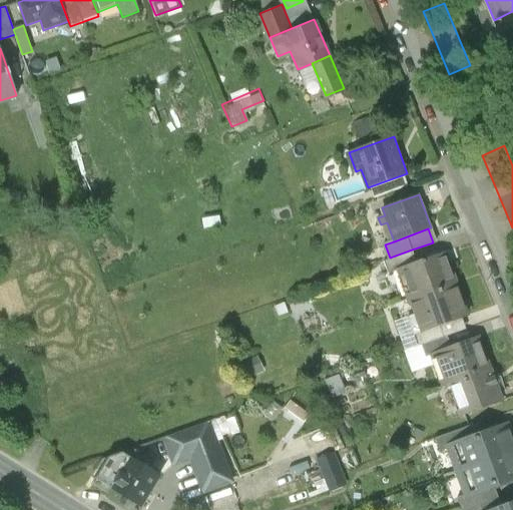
[(416,262),(412,249),(390,258),(384,260),(388,272),(399,268),(416,262)]
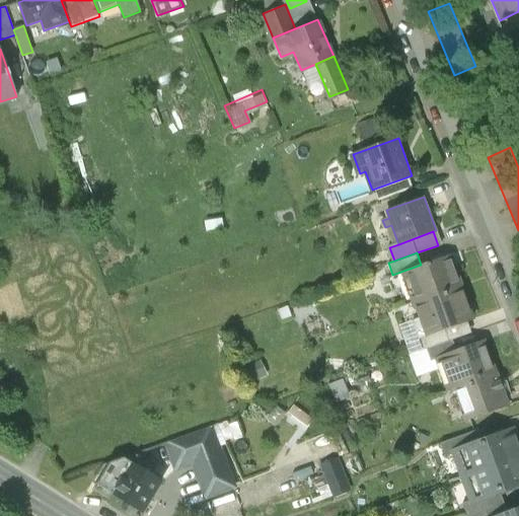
[(403,271),(415,301),(460,285),(449,254),(421,265),(403,271)]
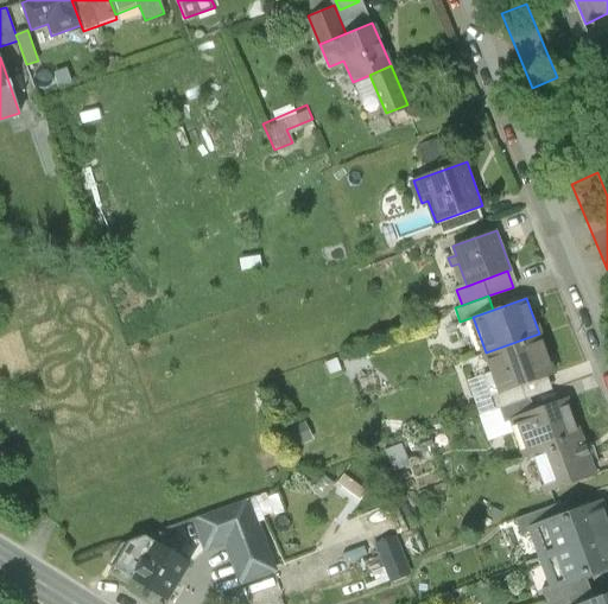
[(552,372),(539,334),(486,353),(499,390),(546,373),(552,372)]
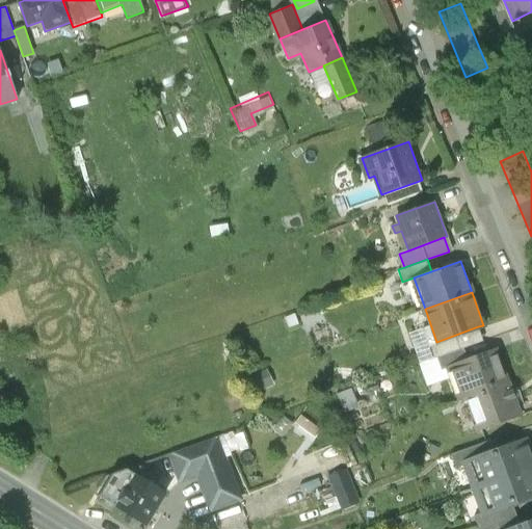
[(478,326),(436,342),(428,345),(432,358),(436,355),(463,346),(483,339),(478,326)]
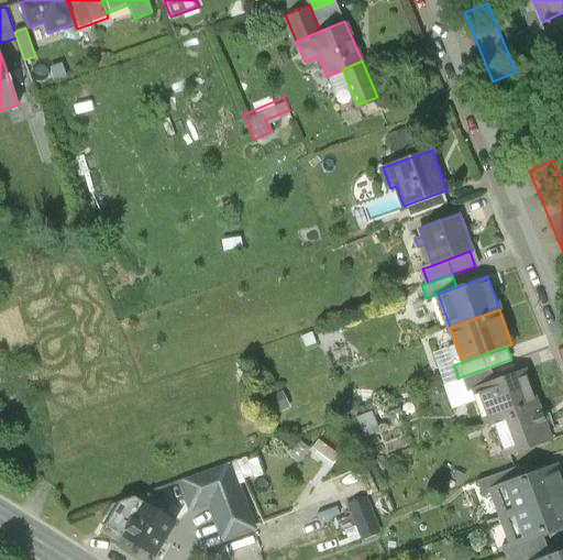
[(496,380),(490,366),(462,376),(466,390),(481,385),(496,380)]
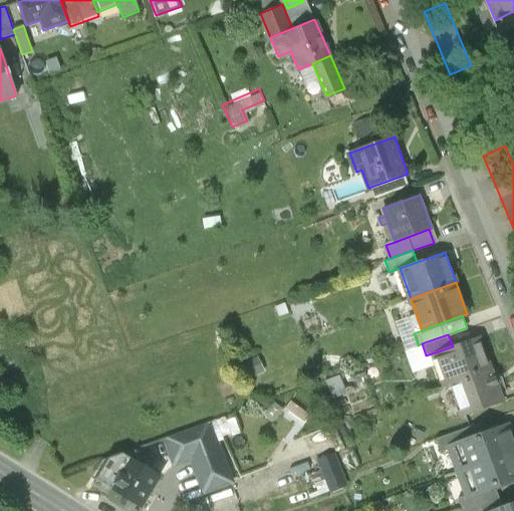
[(439,351),(449,380),(490,365),(480,336),(453,346),(439,351)]
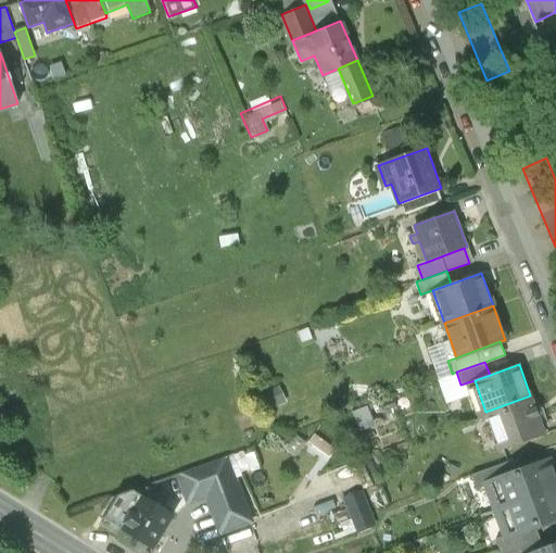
[(544,434),(530,396),(485,412),(500,450),(544,434)]
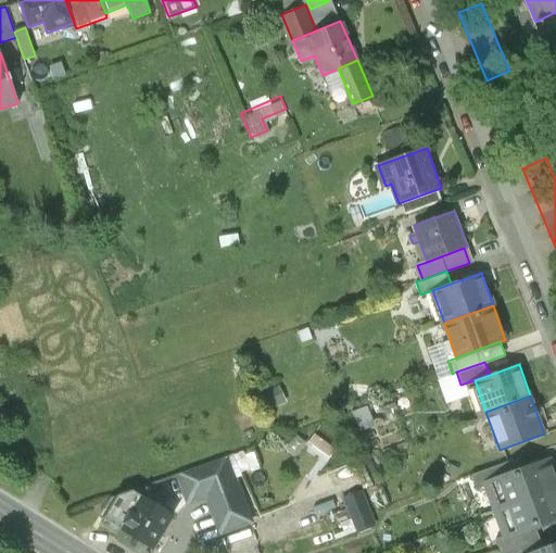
[(361,432),(375,426),(367,405),(352,411),(361,432)]
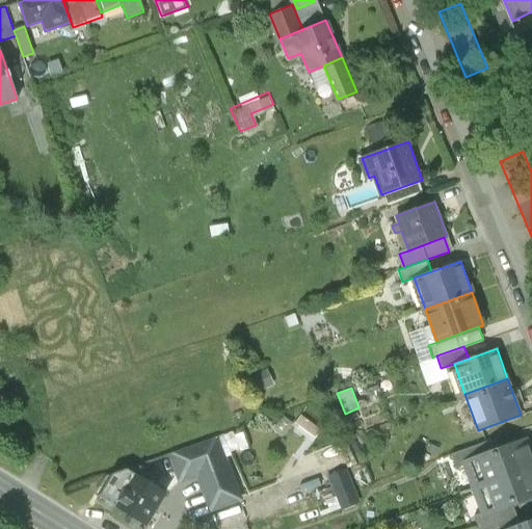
[(216,435),(169,452),(179,478),(196,472),(209,507),(239,497),(216,435)]
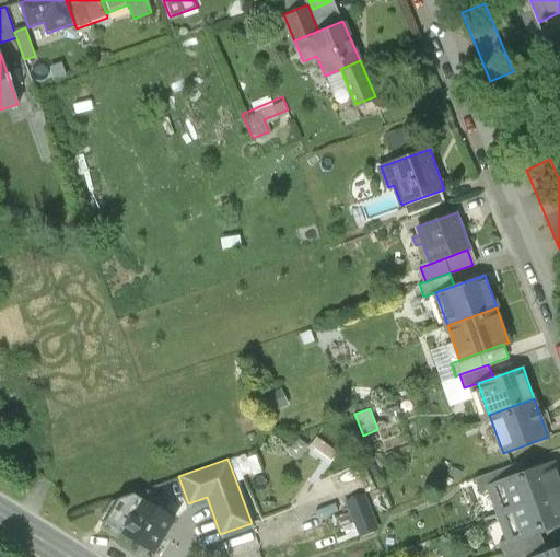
[(479,489),(488,486),(518,475),(514,461),(475,475),(479,489)]
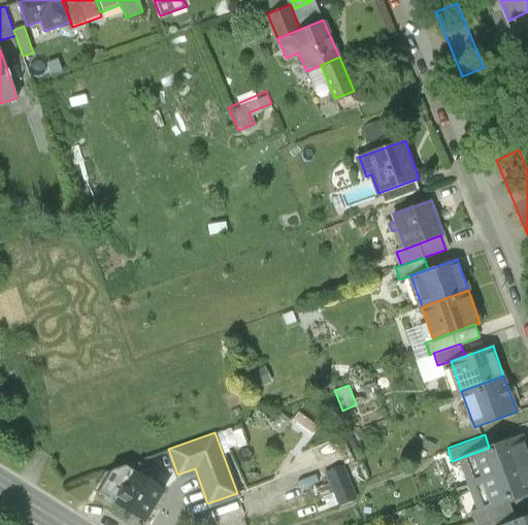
[(460,458),(469,484),(527,462),(527,448),(523,435),(489,448),(460,458)]
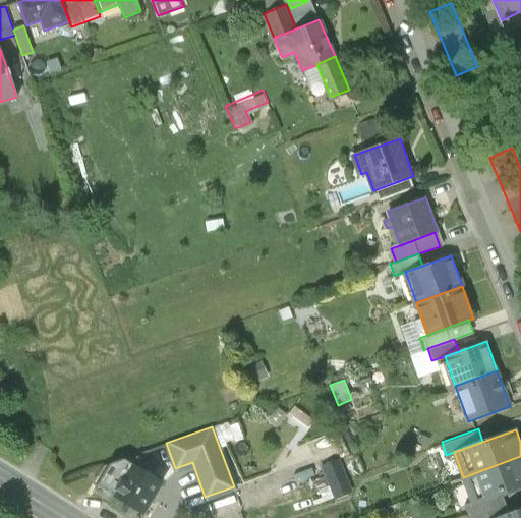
[(161,451),(127,462),(135,467),(148,474),(167,467),(161,451)]
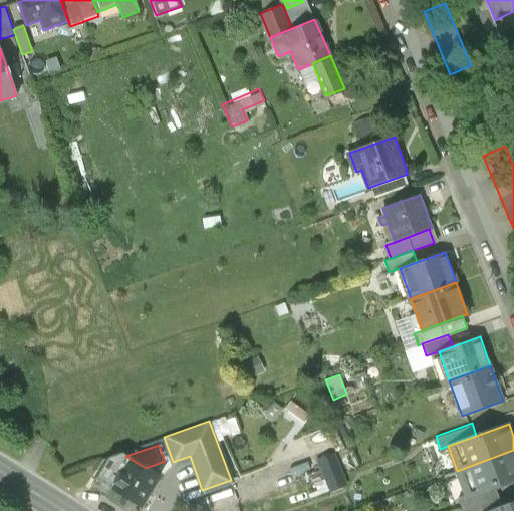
[(513,477),(513,450),(457,471),(466,495),(495,485),(513,477)]
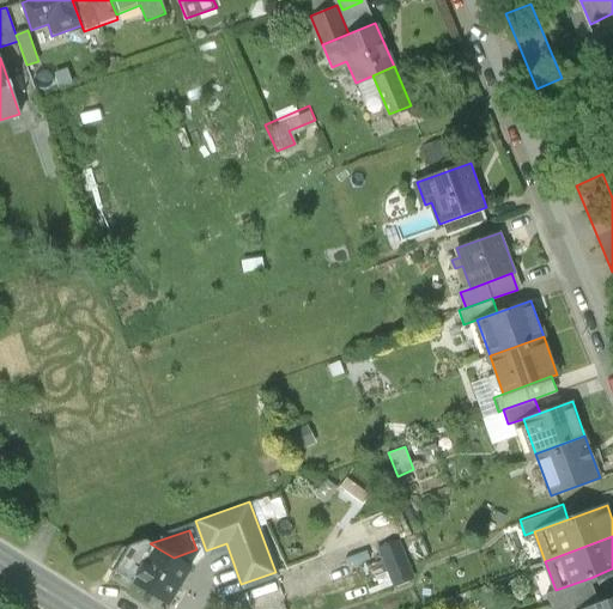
[(378,548),(388,572),(394,585),(413,578),(399,540),(378,548)]
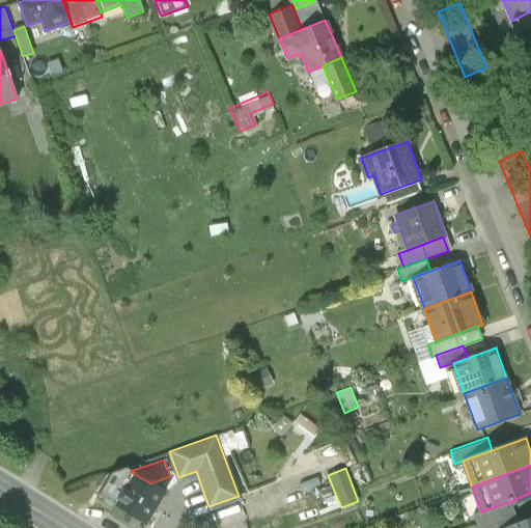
[(99,496),(118,508),(147,526),(166,494),(150,483),(138,476),(130,471),(126,469),(113,473),(99,496)]
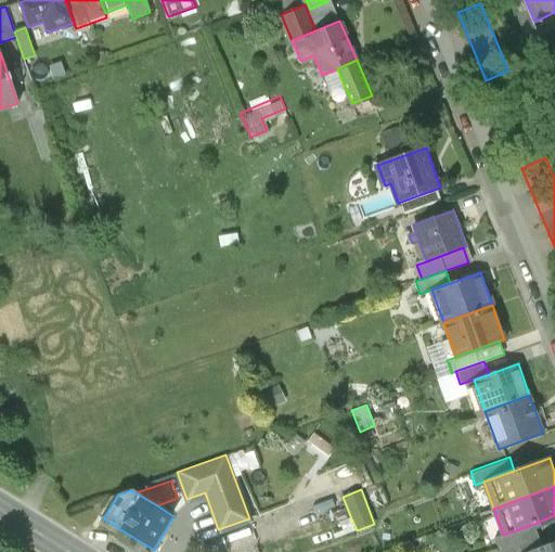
[(335,539),(357,530),(351,518),(330,526),(335,539)]
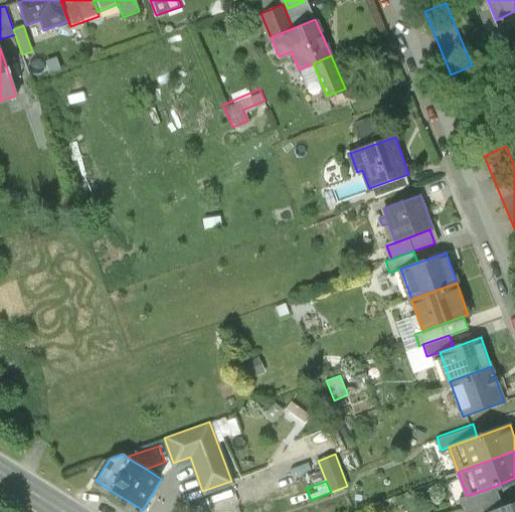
[(489,511),(503,507),(496,486),(467,496),(459,499),(464,511),(489,511)]
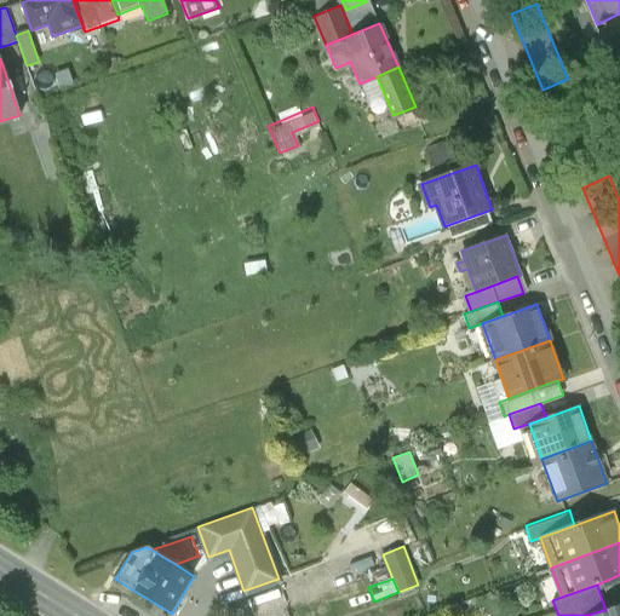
[(619,615),(619,604),(606,610),(589,615),(619,615)]
